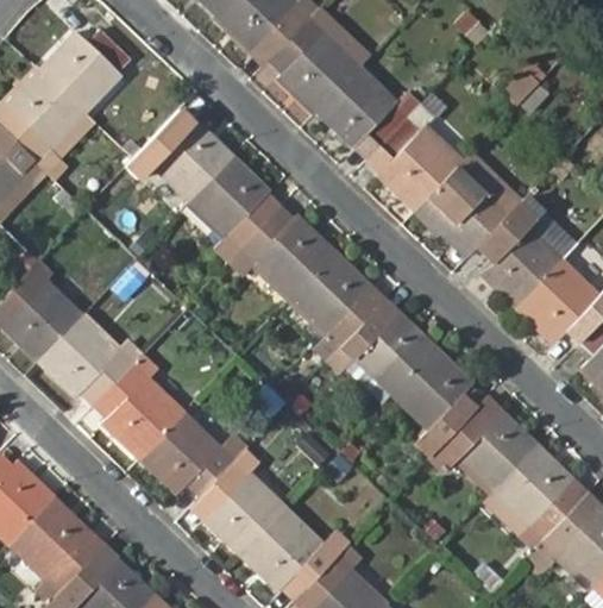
[(203,0),(218,13),(230,0),(203,0)]
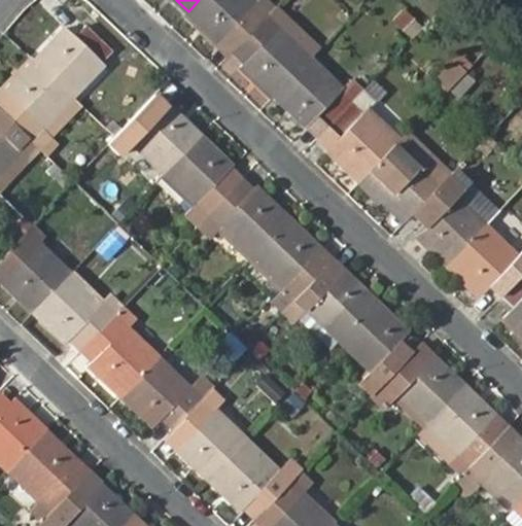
[(199,0),(188,11),(221,43),(222,43),(232,33),(243,44),(269,16),(279,6),(272,0),(261,0),(258,2),(256,0),(199,0)]
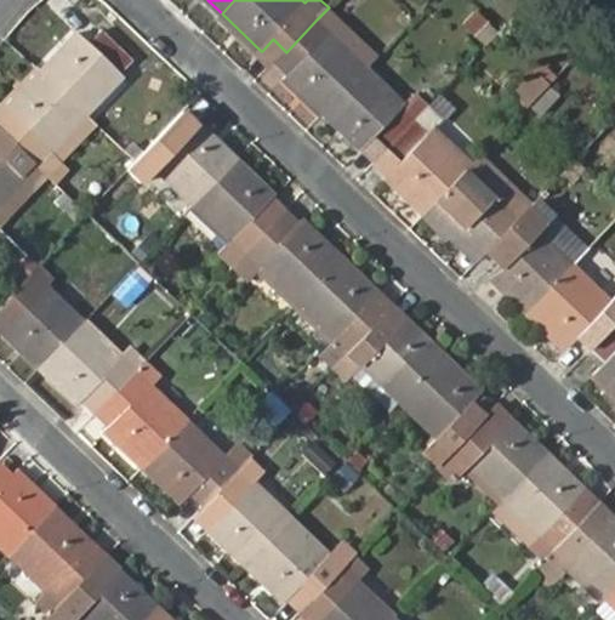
[(478,37),(493,23),(479,9),(466,23),(478,37)]
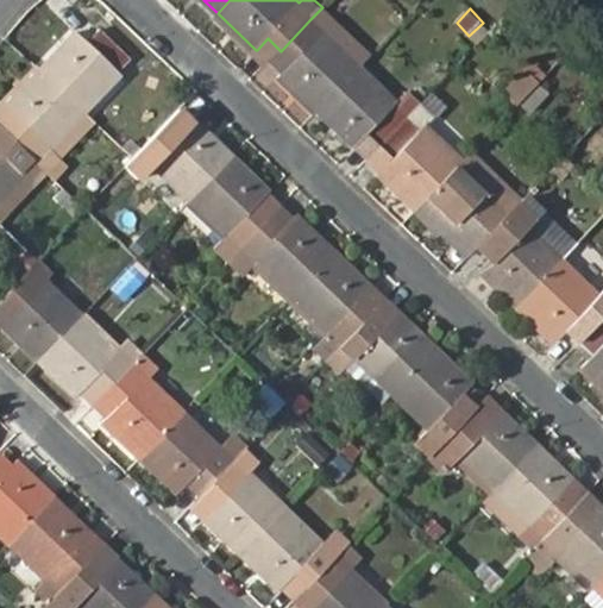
[(282,75),(319,110),(363,64),(326,29),(322,31),(311,19),(281,51),(293,63),(282,75)]
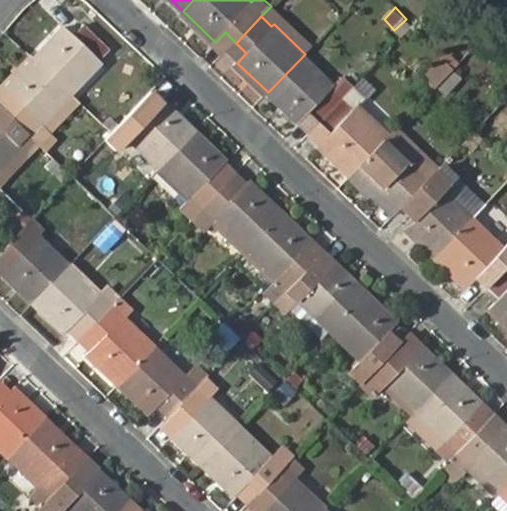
[(66,26),(35,59),(73,96),(104,62),(101,59),(112,47),(87,23),(76,35),(66,26)]
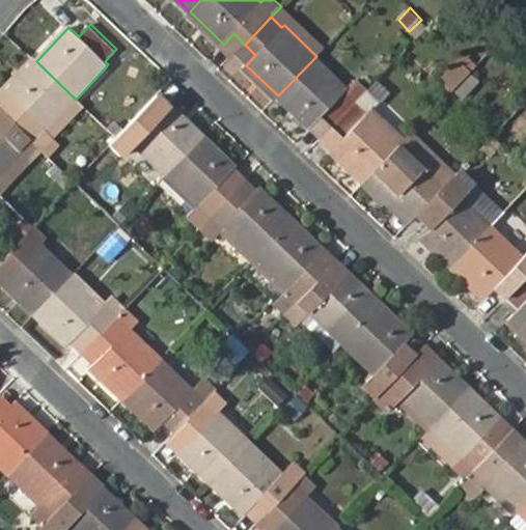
[(224,44),(236,54),(245,45),(233,33),(224,44)]
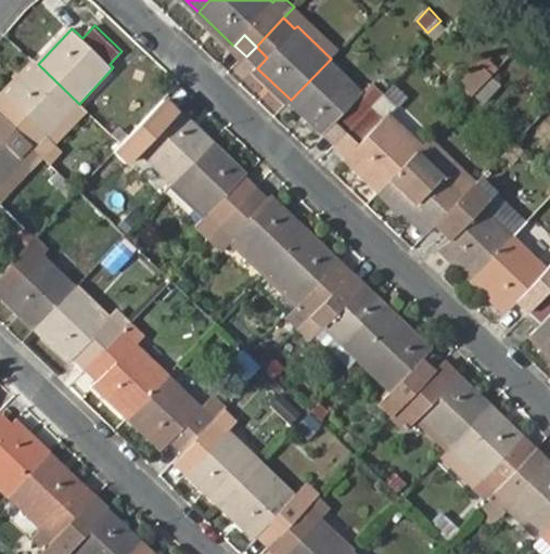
[(256,47),(246,56),(257,68),(267,58),(256,47)]
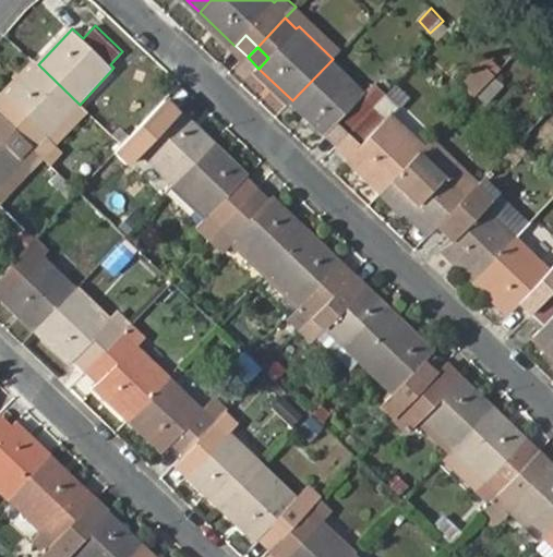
[(333,59),(292,100),(327,134),(338,123),(350,135),(377,107),(364,95),(368,92),(333,59)]
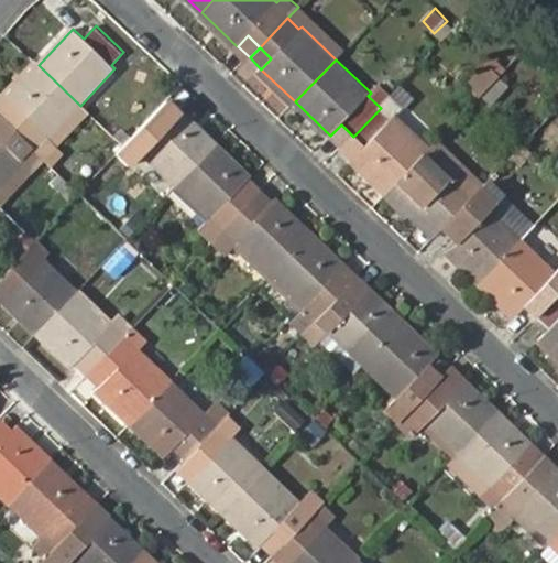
[(483,95),(501,75),(490,64),(471,83),(483,95)]
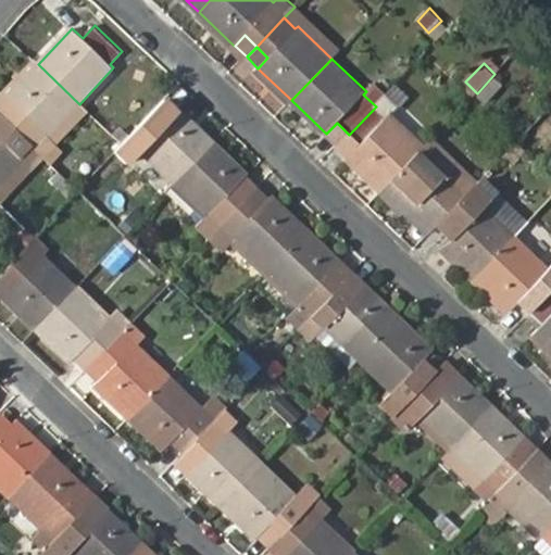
[(79,104),(38,64),(9,95),(19,104),(5,117),(34,144),(38,148),(79,104)]
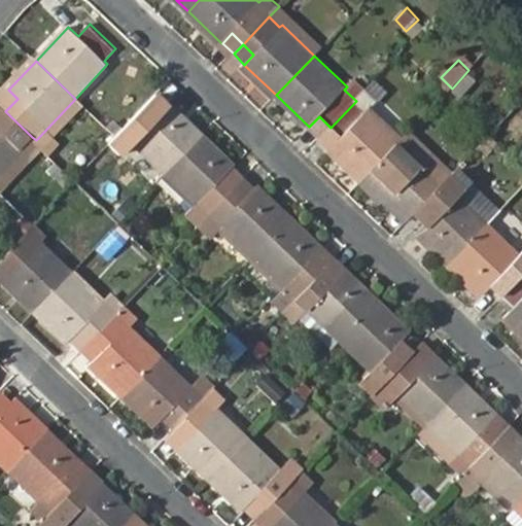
[(8,90),(0,98),(0,105),(5,111),(18,99),(8,90)]
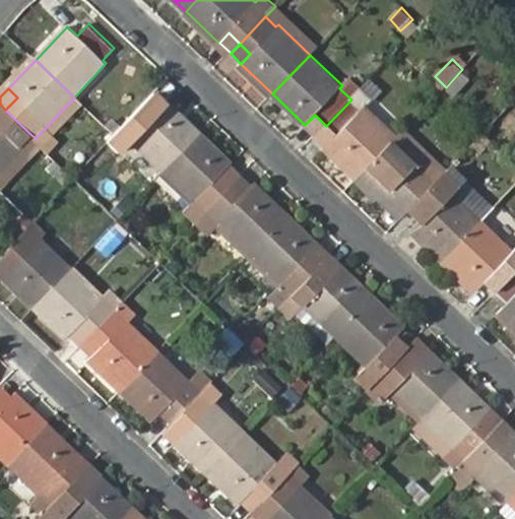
[(134,131),(156,105),(149,99),(127,124),(134,131)]
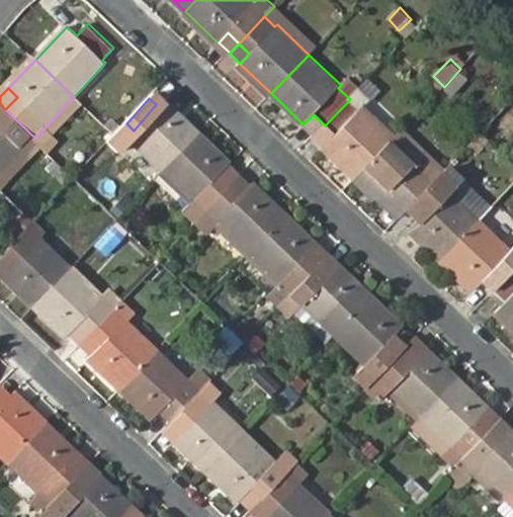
[(350,99),(325,125),(335,136),(326,146),(359,177),(397,138),(362,106),(360,109),(350,99)]
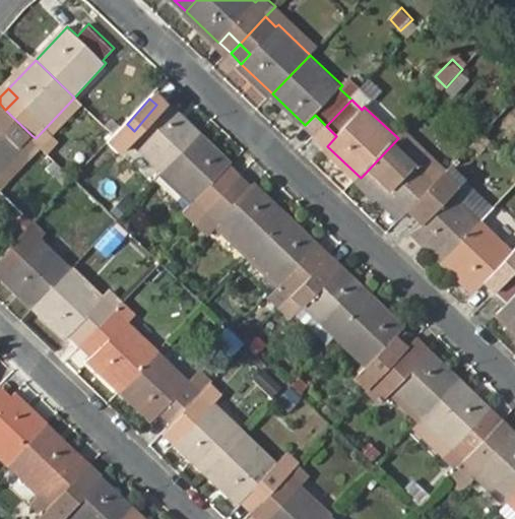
[(168,169),(202,132),(170,101),(161,110),(156,105),(134,131),(138,134),(134,137),(168,169)]
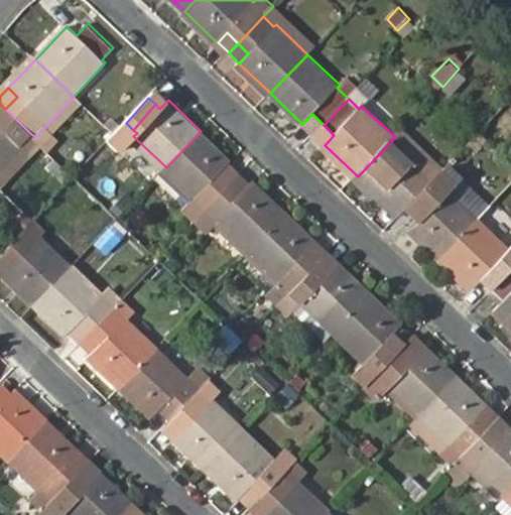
[(0,173),(24,148),(20,145),(31,134),(5,109),(0,115),(0,173)]
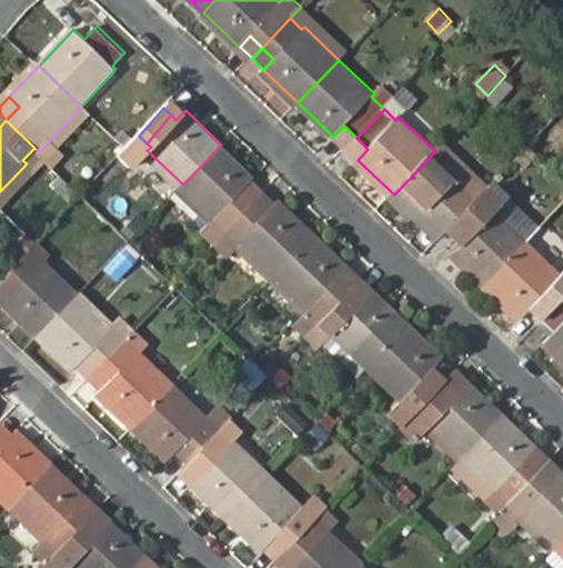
[(257,178),(221,145),(183,185),(218,218),(221,215),(233,225),(259,199),(247,187),(257,178)]
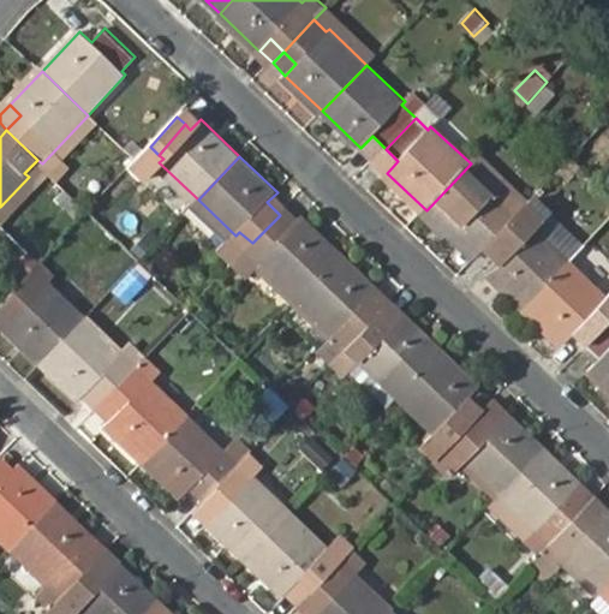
[(471,164),(427,210),(464,246),(475,234),(489,248),(518,215),(505,202),(507,200),(471,164)]
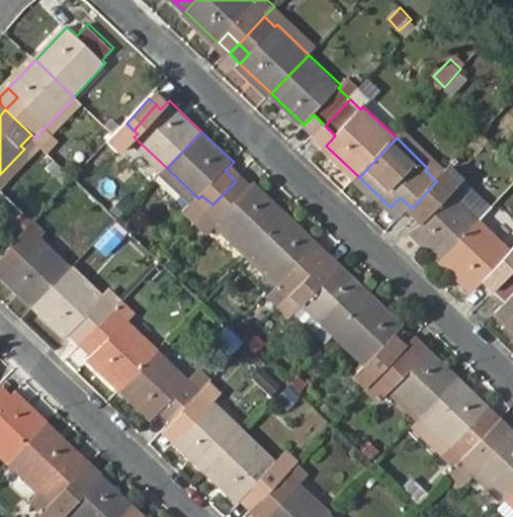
[(436,181),(412,208),(423,220),(414,229),(445,258),(482,220),(451,190),(460,181),(448,170),(436,181)]
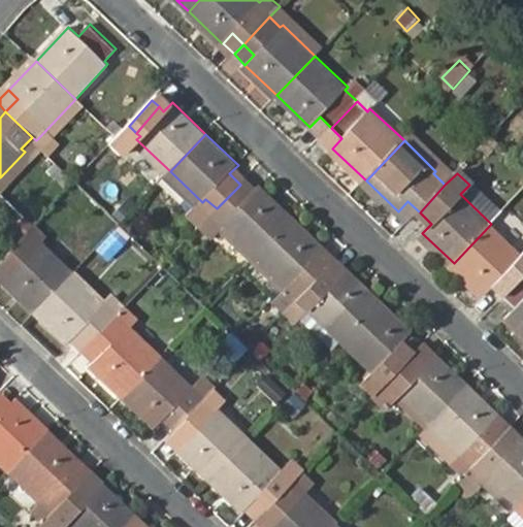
[(257,190),(246,178),(240,185),(252,196),(257,190)]
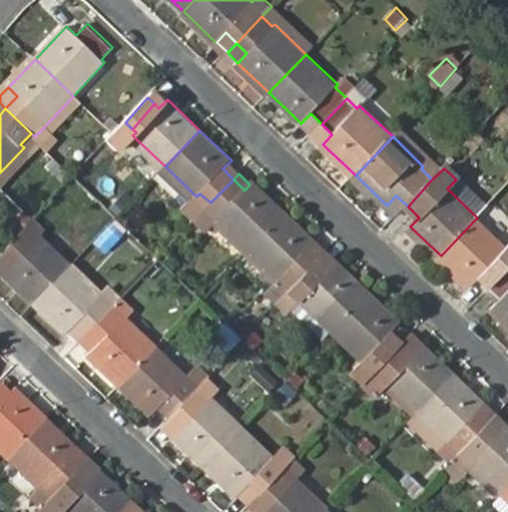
[(249,247),(285,210),(254,181),(249,184),(244,190),(233,179),(210,202),(199,215),(210,225),(218,217),(249,247)]
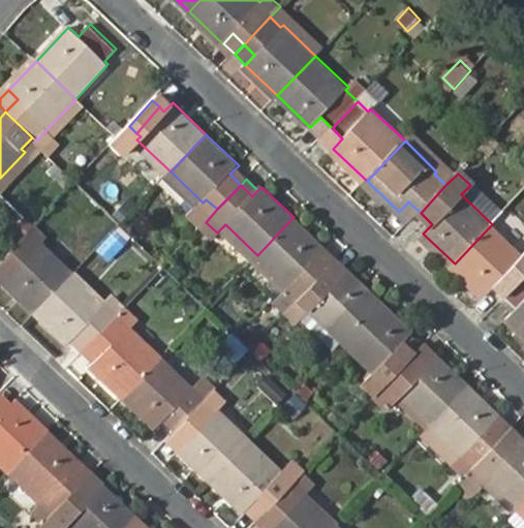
[(325,248),(294,217),(257,255),(288,285),(281,292),(294,305),(328,268),(316,256),(325,248)]
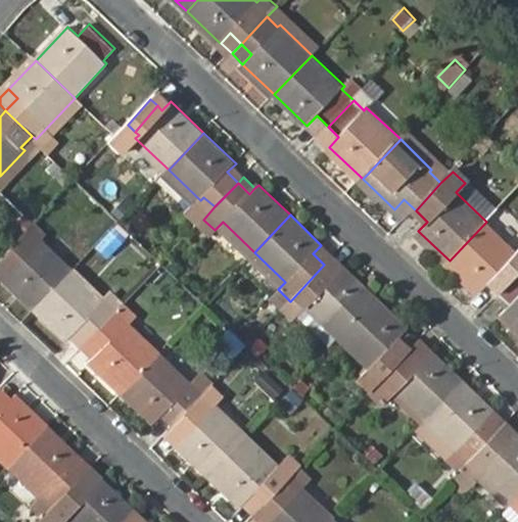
[(486,222),(450,261),(481,291),(489,281),(502,292),(517,275),(517,257),(514,254),(517,251),(486,222)]
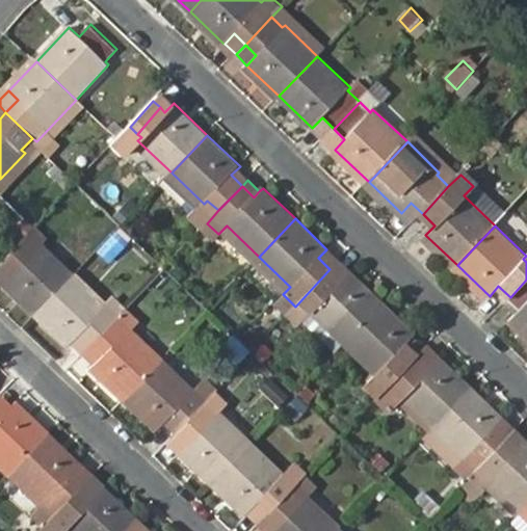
[(27,236),(2,262),(14,272),(4,283),(37,315),(75,275),(42,244),(38,246),(27,236)]
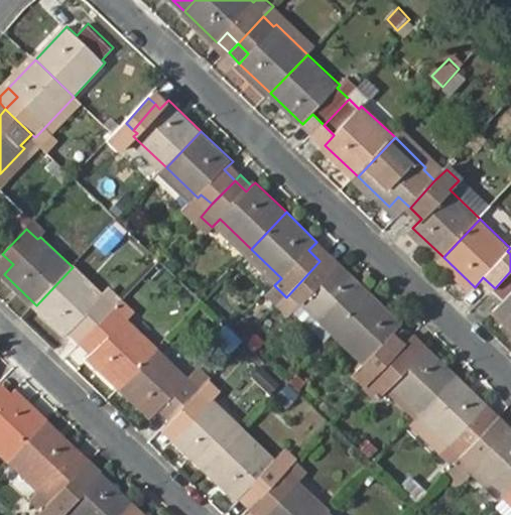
[(320,261),(329,252),(316,242),(308,250),(320,261)]
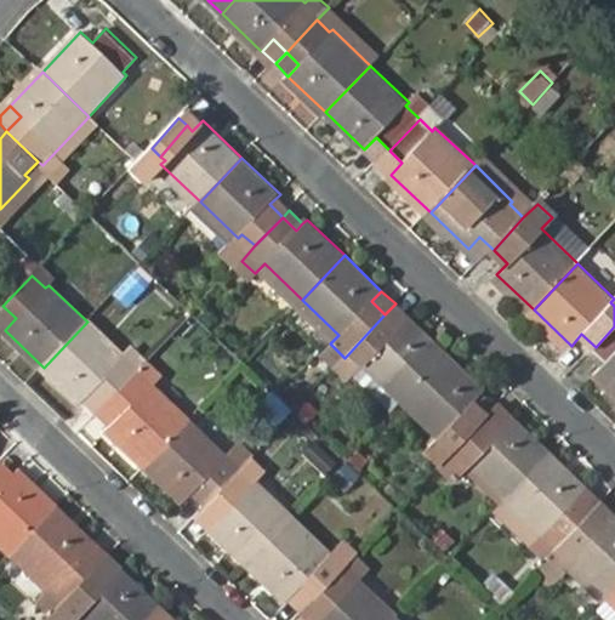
[(408,314),(396,303),(385,314),(398,326),(408,314)]
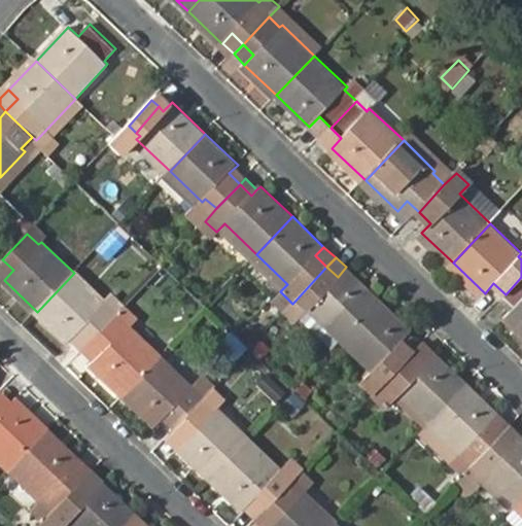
[(344,338),(380,300),(346,267),(338,277),(326,267),(292,304),(303,314),(336,346),(344,338)]
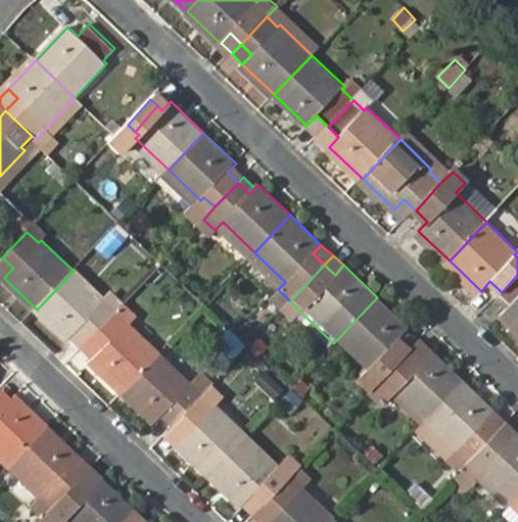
[(74,271),(37,310),(69,340),(79,331),(90,341),(113,315),(103,304),(106,301),(74,271)]
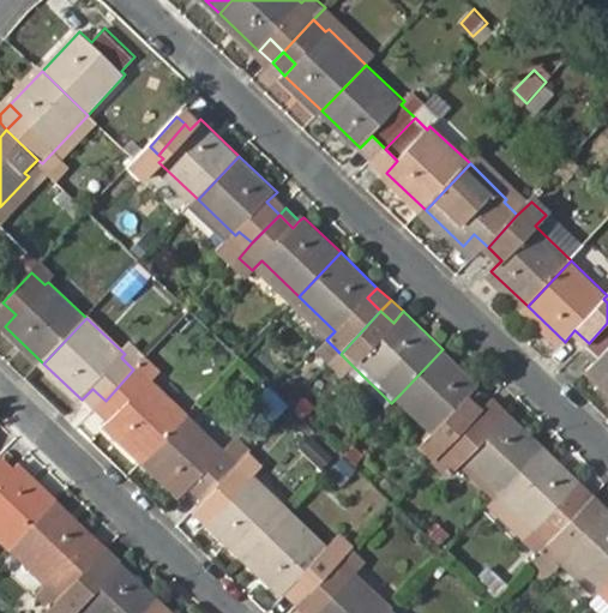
[(607,323),(589,343),(601,355),(590,366),(607,383),(607,323)]
